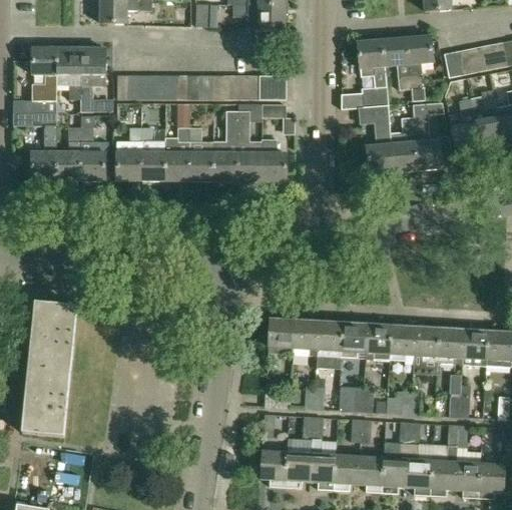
[(98,0),(98,23),(125,23),(125,10),(151,10),(151,0),(98,0)]
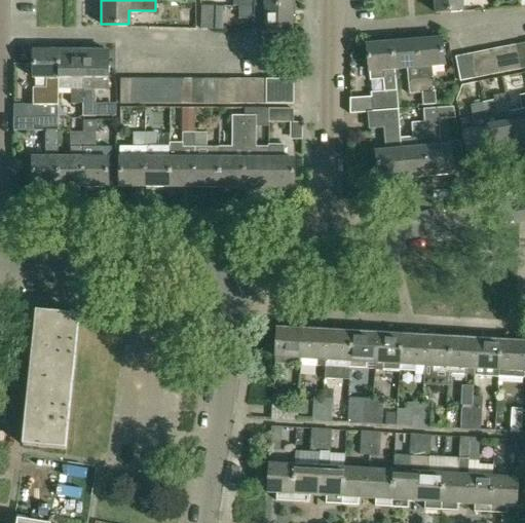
[(463,8),(462,0),(435,0),(436,10),(463,8)]
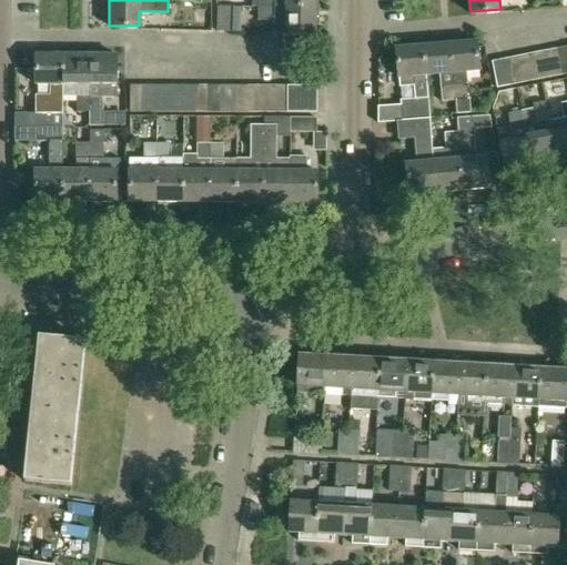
[(215,29),(234,29),(234,4),(216,3),(215,29)]
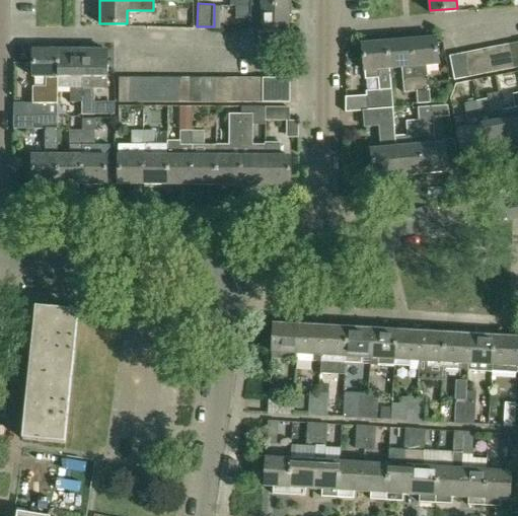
[(286,28),(286,4),(260,4),(248,3),(234,3),(234,15),(247,15),(247,28),(286,28)]
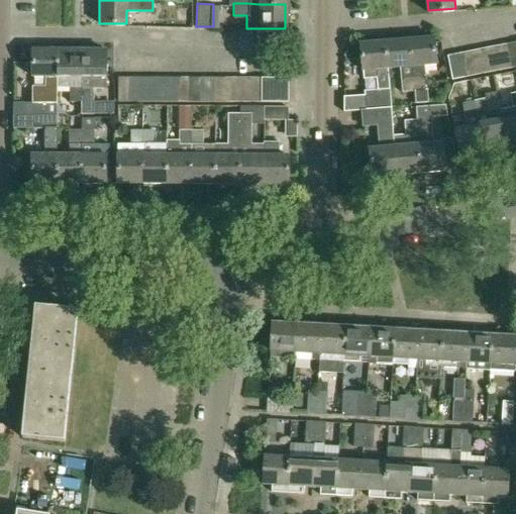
[(412,65),(412,75),(413,89),(414,102),(426,101),(423,64),(436,63),(433,35),(410,37),(412,65)]
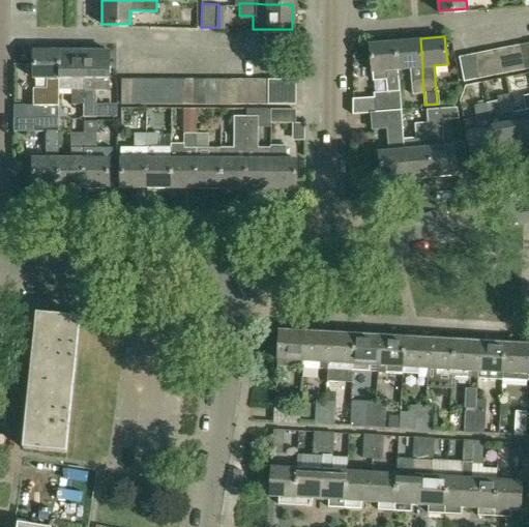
[(420,38),(394,40),(397,68),(409,67),(411,92),(423,91),(422,77),(422,66),(420,38)]
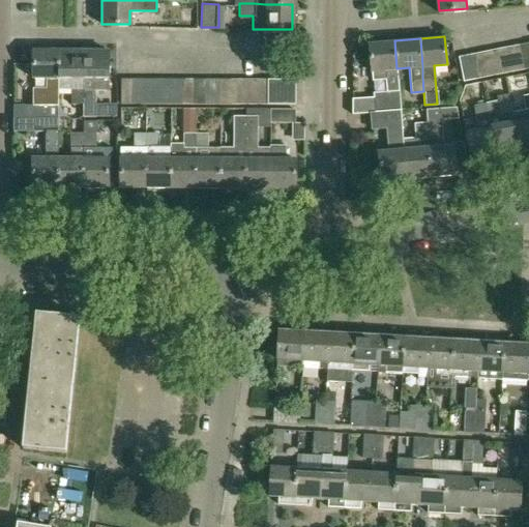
[(394,40),(370,42),(374,79),(385,78),(387,90),(374,91),(376,110),(401,108),(397,68),(394,40)]
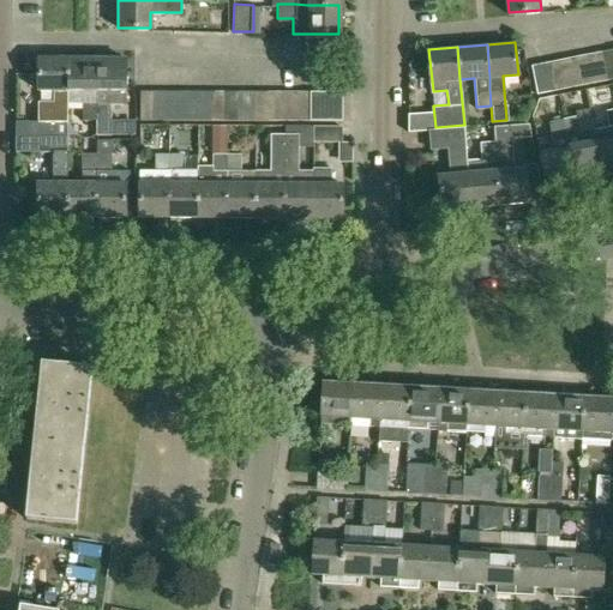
[(606,78),(612,77),(612,47),(601,50),(606,78)]
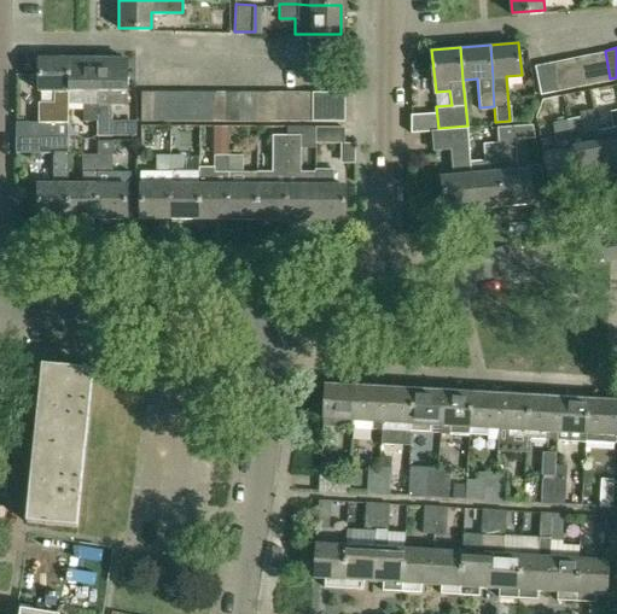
[(597,82),(610,79),(605,51),(591,54),(597,82)]
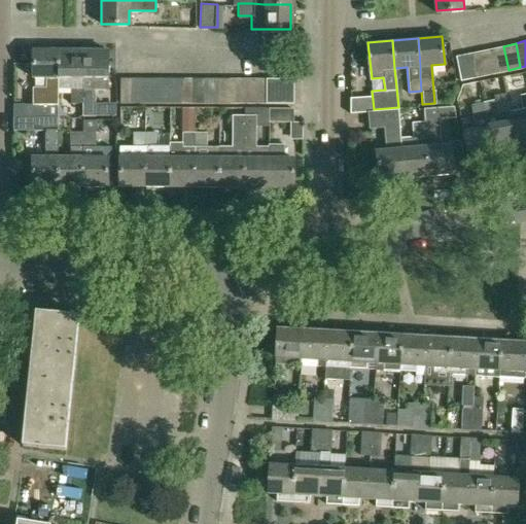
[(503,46),(492,48),(496,72),(509,70),(503,46)]
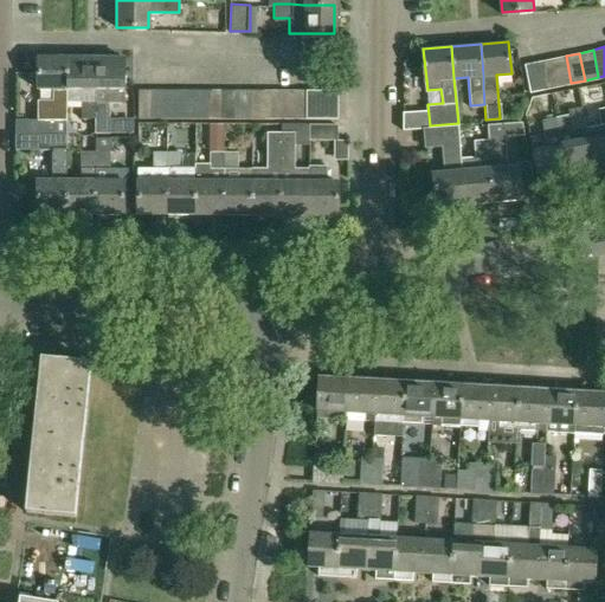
[(65,117),(65,101),(65,88),(65,56),(37,56),(37,88),(51,88),(51,98),(51,103),(37,103),(37,117),(65,117)]
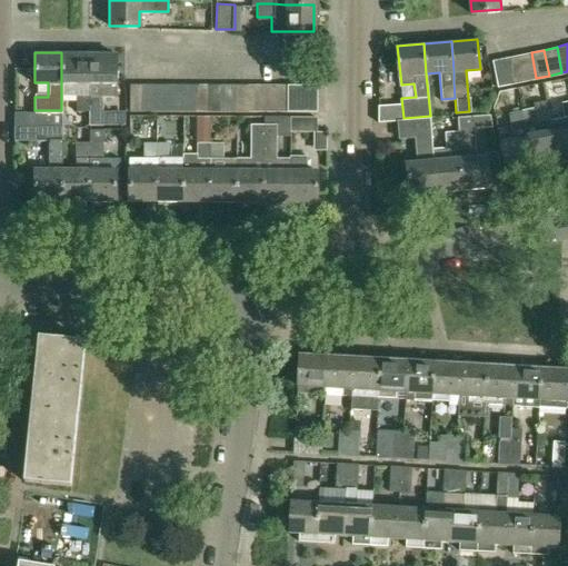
[(75,110),(88,110),(87,52),(61,52),(61,82),(61,95),(75,95),(75,110)]
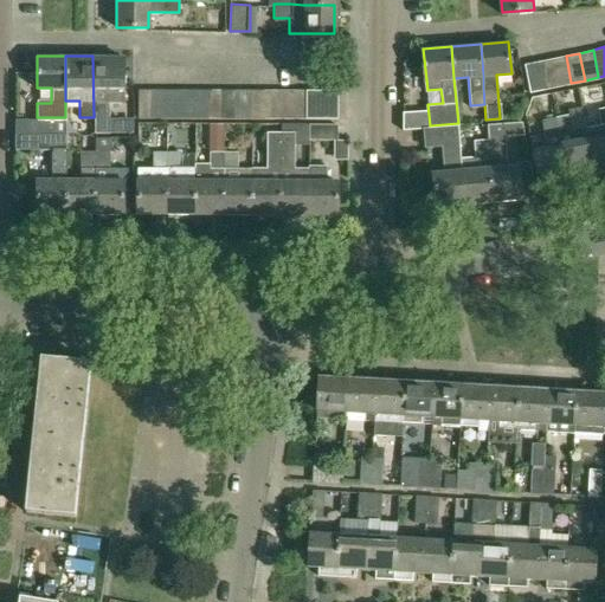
[(94,133),(108,133),(108,101),(123,101),(122,56),(92,56),(94,117),(94,133)]
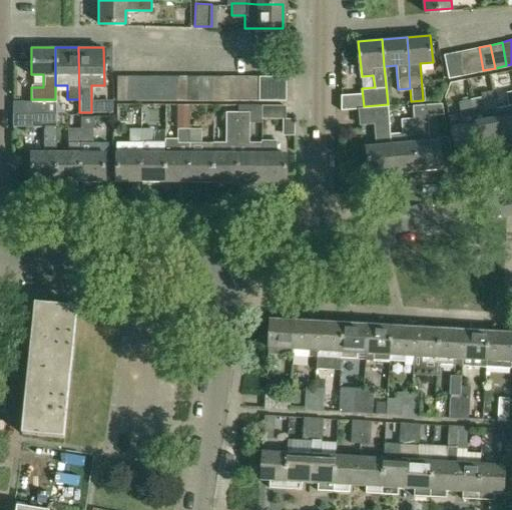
[(472,73),(483,70),(479,47),(467,49),(472,73)]
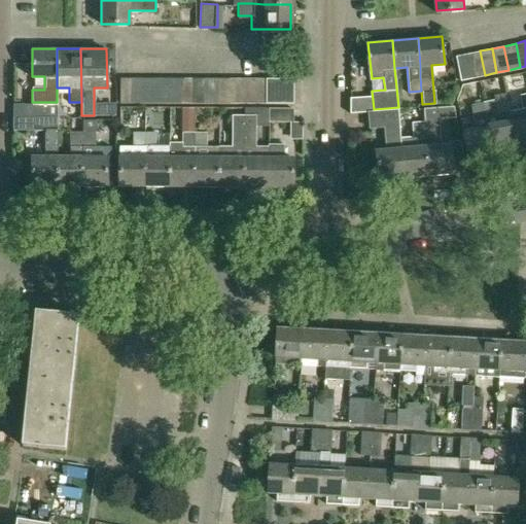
[(472,77),(485,75),(480,50),(467,54),(472,77)]
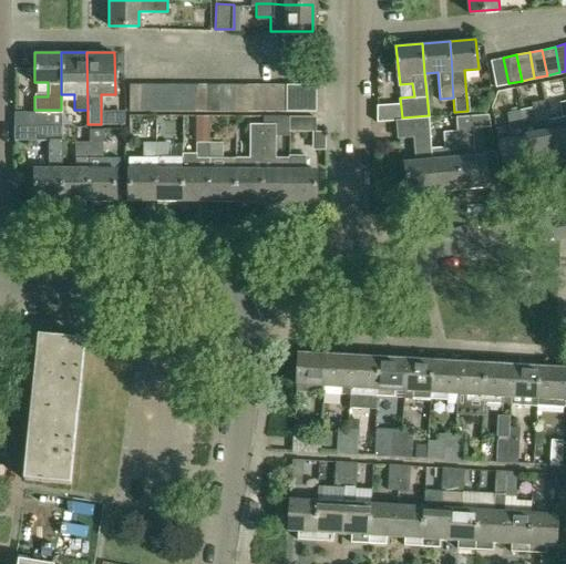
[(496,86),(508,83),(503,58),(491,60),(496,86)]
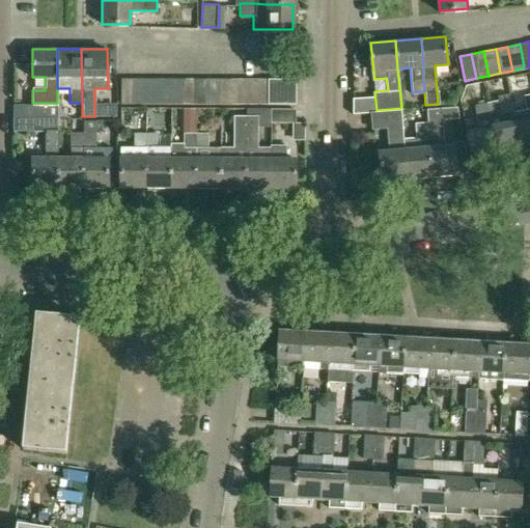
[(119,103),(133,103),(132,77),(119,77),(119,103)]
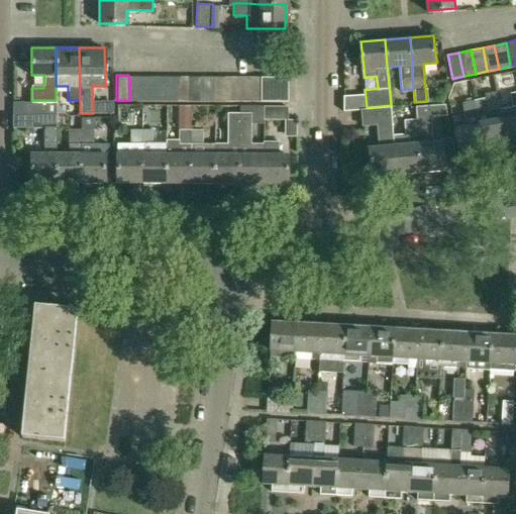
[(129,100),(140,100),(140,75),(128,75),(129,100)]
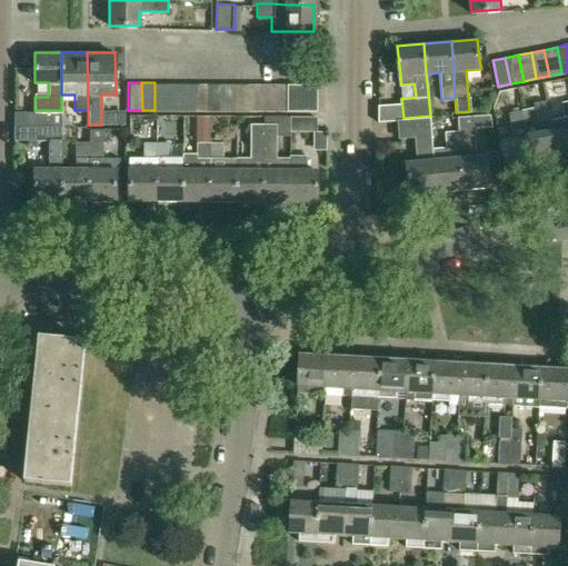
[(155,110),(168,110),(168,82),(155,82),(155,110)]
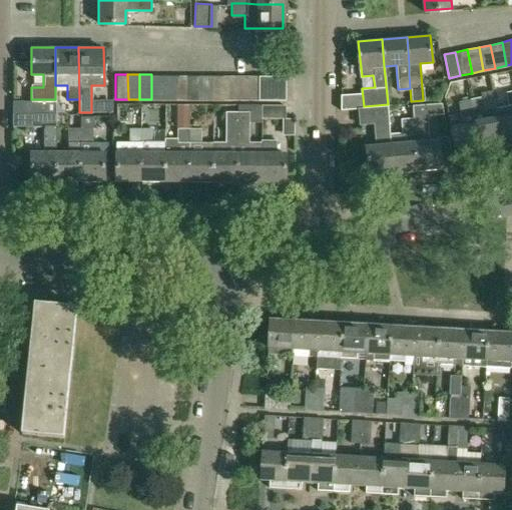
[(163,74),(151,74),(151,99),(163,99),(163,74)]
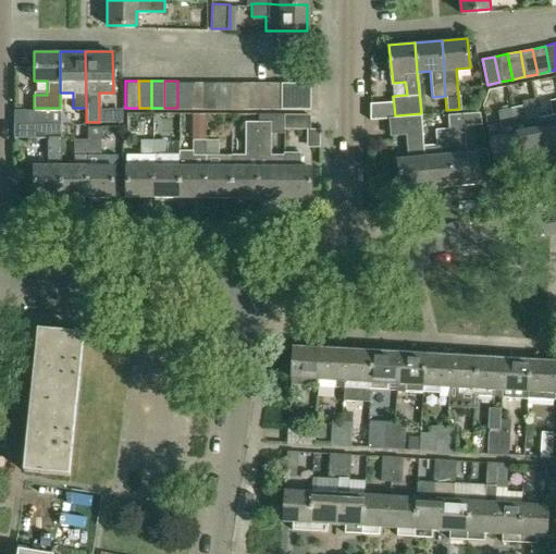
[(177,81),(177,108),(190,108),(189,81),(177,81)]
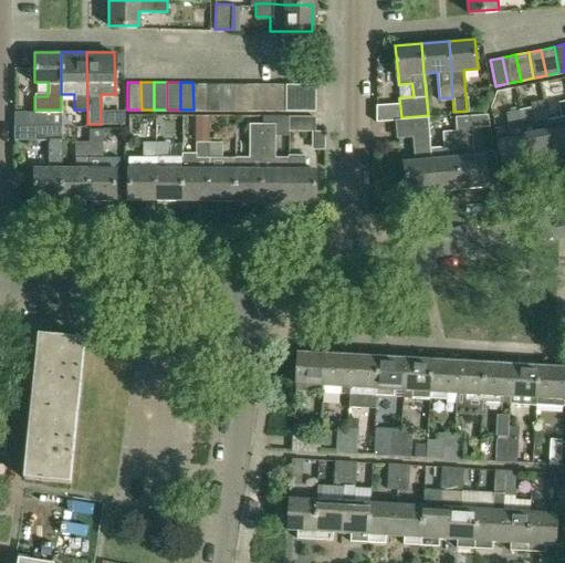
[(194,110),(207,110),(206,82),(192,82),(194,110)]
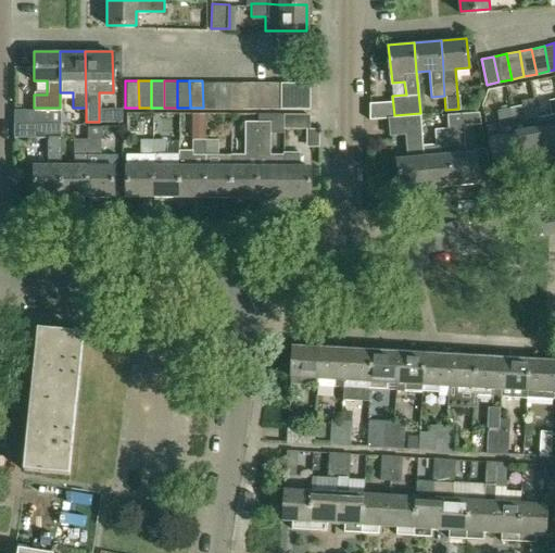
[(203,108),(216,108),(216,80),(202,80),(203,108)]
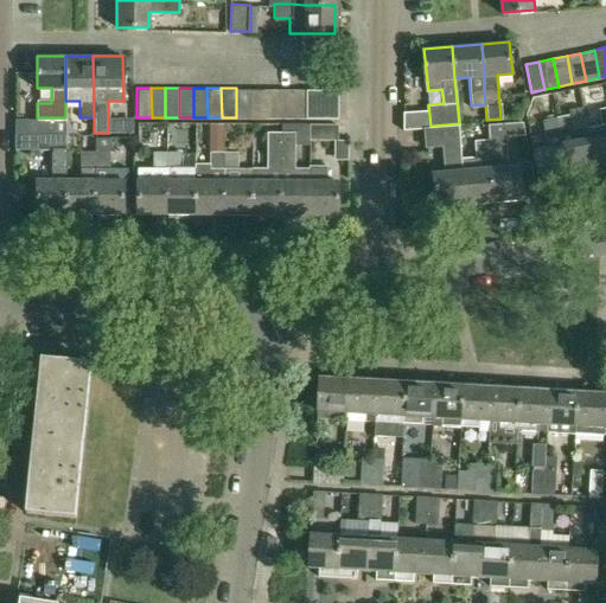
[(236,117),(248,117),(248,88),(236,88),(236,117)]
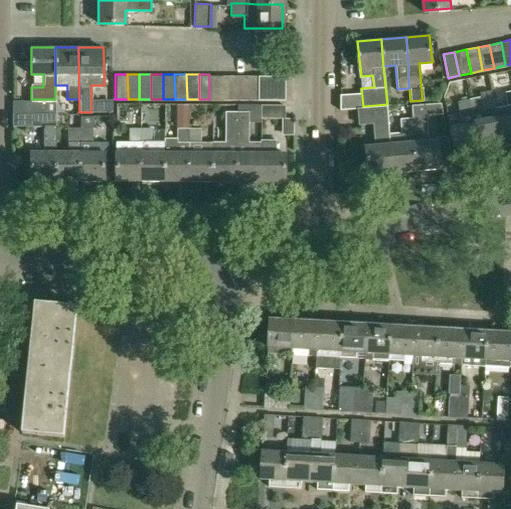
[(221,74),(209,74),(209,99),(221,99),(221,74)]
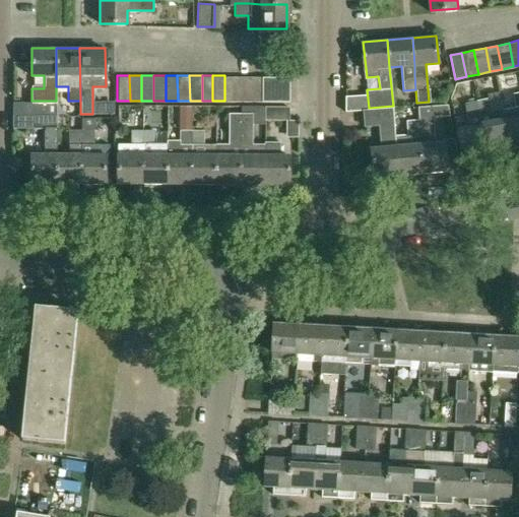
[(224,101),(237,101),(237,75),(224,75),(224,101)]
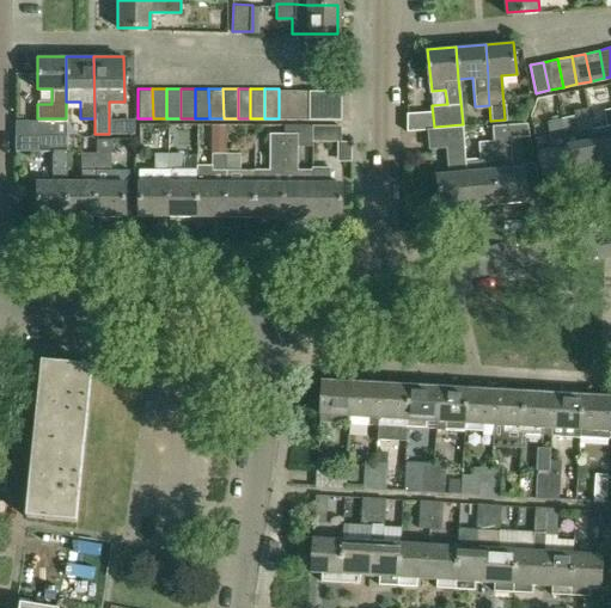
[(293,118),(293,88),(279,88),(279,118),(293,118)]
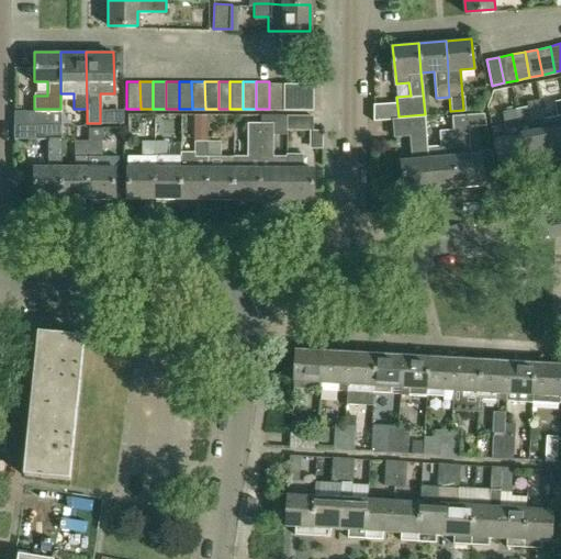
[(283,109),(283,94),(283,81),(269,81),(269,109),(283,109)]
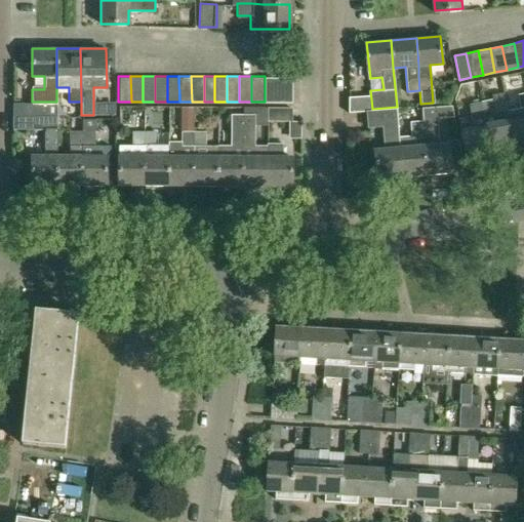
[(265,76),(265,88),(291,88),(291,77),(265,76)]
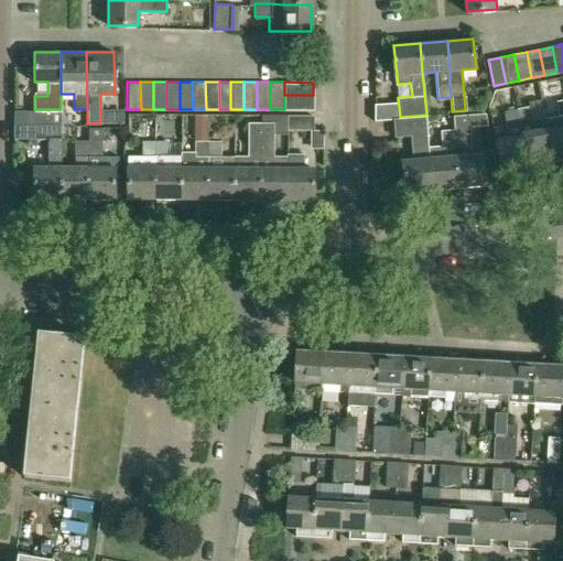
[(313,95),(284,95),(284,109),(313,109),(313,95)]
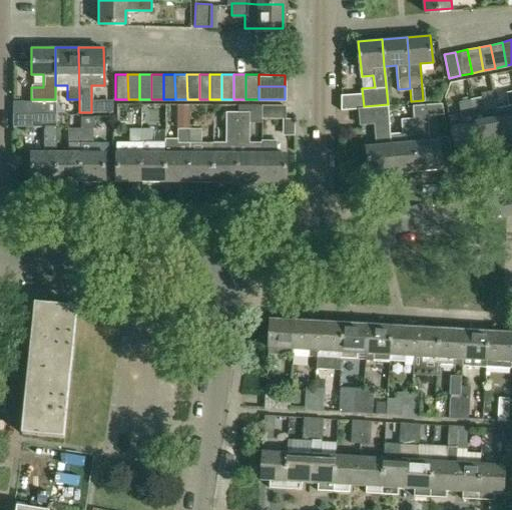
[(507,105),(496,107),(504,147),(511,145),(511,90),(505,92),(507,105)]
